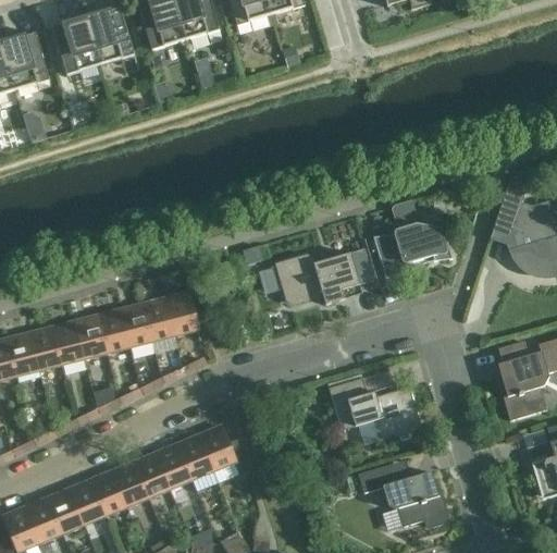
[(164,44),(185,38),(173,0),(141,0),(137,1),(151,48),(164,45),(164,44)]
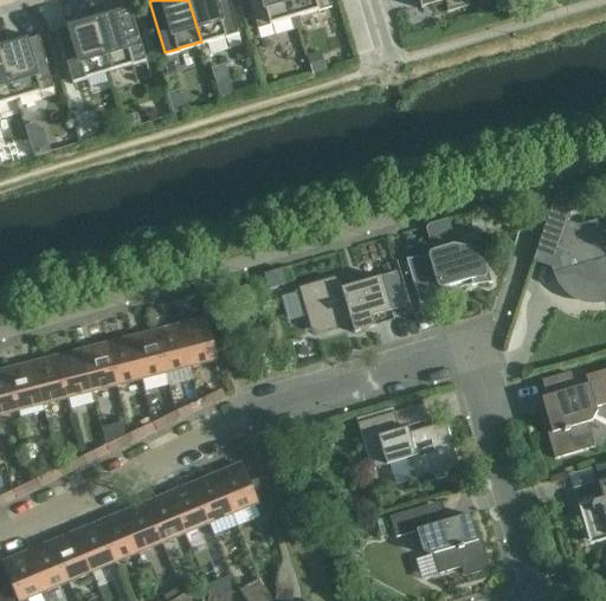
[(188,0),(201,41),(224,34),(225,36),(238,31),(229,0),(188,0)]
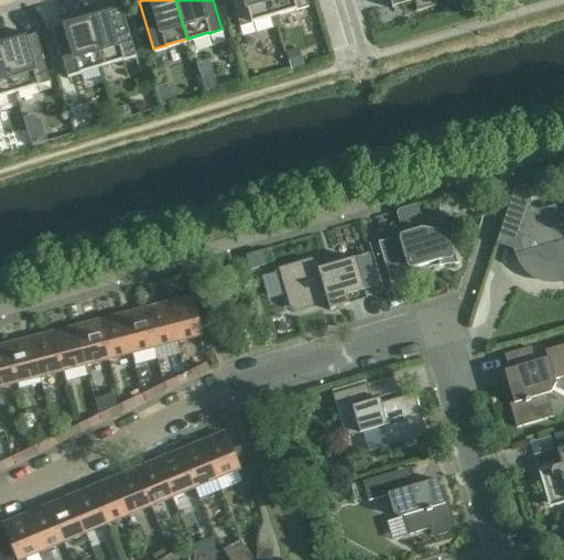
[(273,13),(269,0),(231,0),(240,24),(252,20),(252,19),(273,13)]
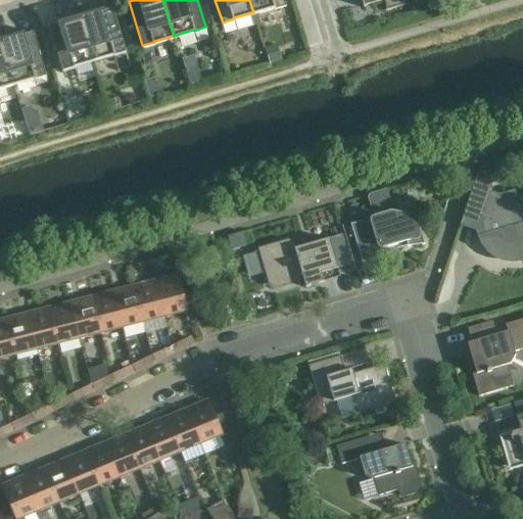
[(249,0),(253,12),(274,6),(274,7),(286,3),(285,0),(249,0)]
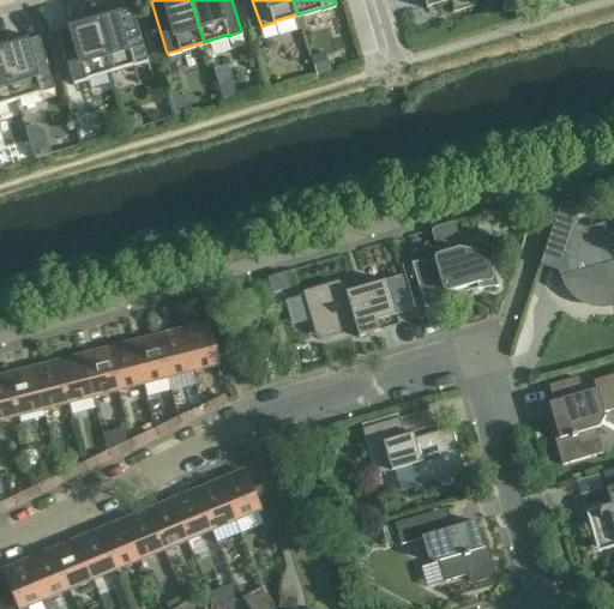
[(132,7),(119,11),(119,12),(112,13),(110,8),(110,7),(94,12),(110,70),(133,62),(133,64),(148,59),(132,7)]
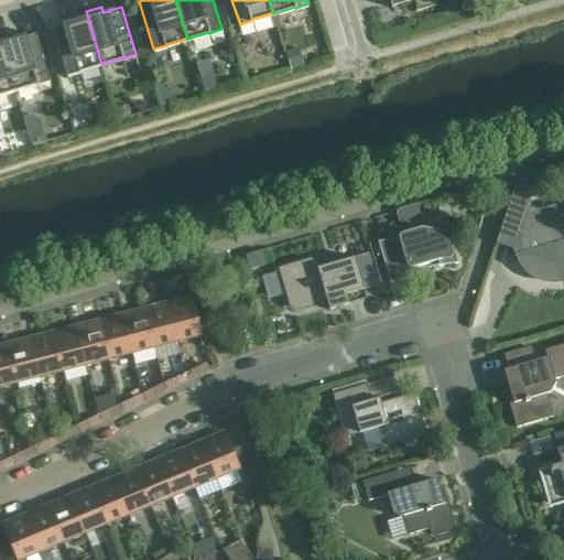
[(79,70),(101,64),(86,11),(71,15),(71,17),(73,21),(66,23),(53,27),(67,74),(79,71),(79,70)]
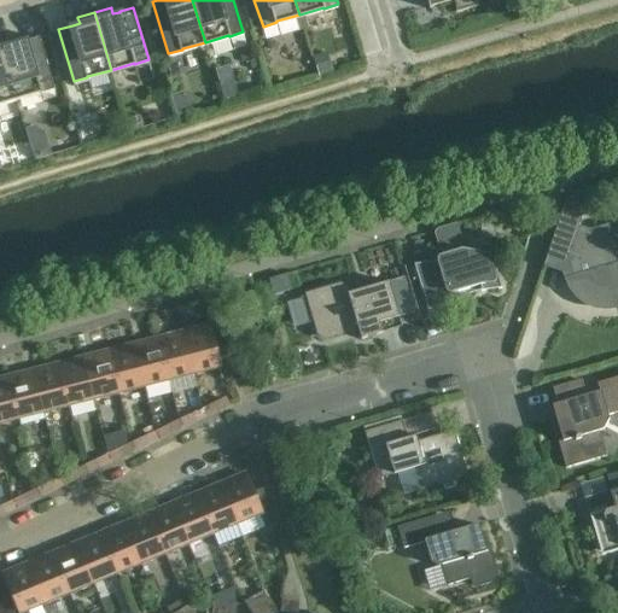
[(0,41),(16,98),(40,91),(40,92),(54,87),(47,64),(39,35),(24,39),(25,40),(18,41),(17,36),(17,35),(0,39),(0,41)]
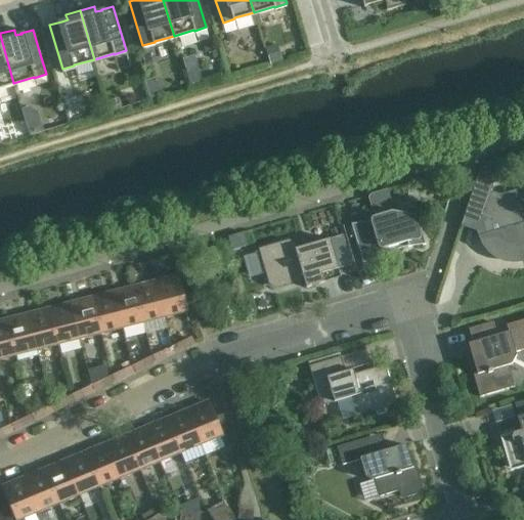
[(0,86),(13,83),(0,35),(0,86)]
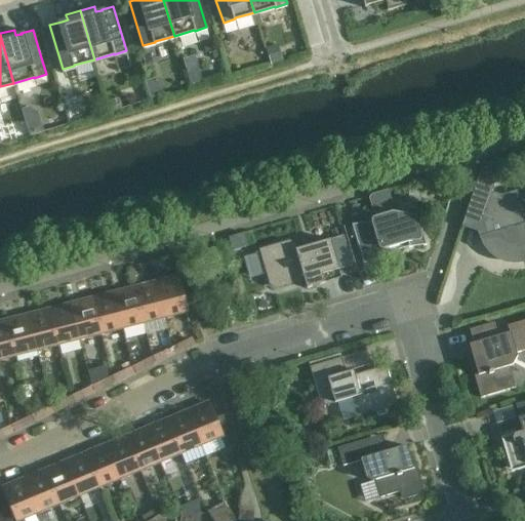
[(282,58),(277,41),(266,44),(271,63),(282,58)]
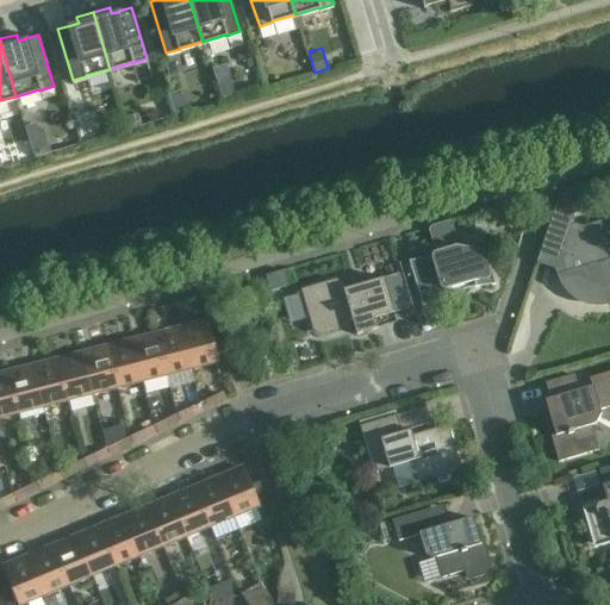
[(216,76),(221,94),(221,97),(236,92),(230,72),(216,76)]
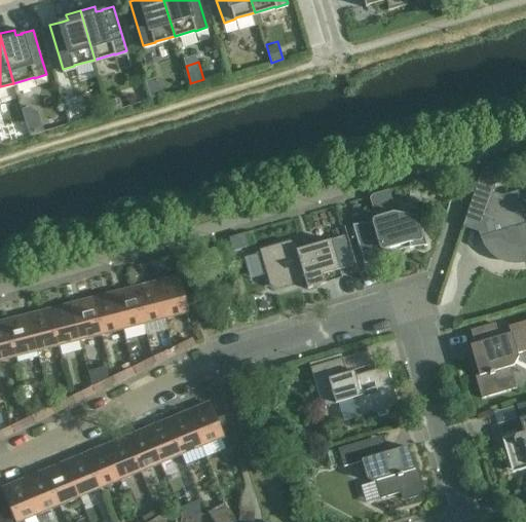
[(145,78),(149,92),(150,96),(162,91),(157,74),(145,78)]
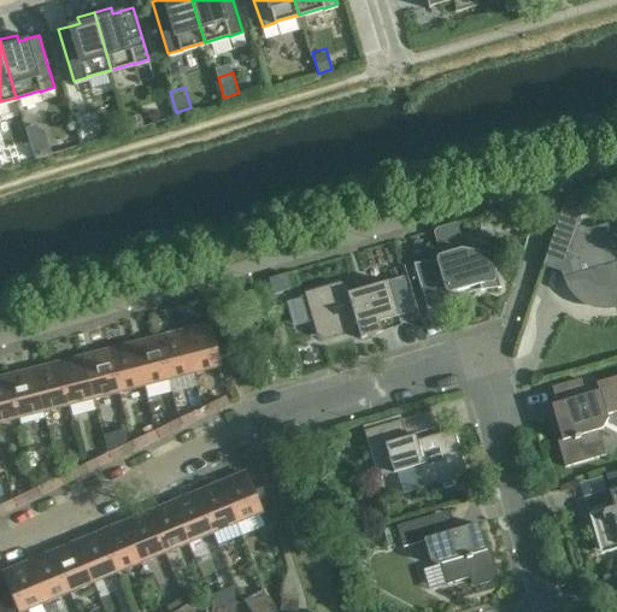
[(140,111),(124,116),(127,128),(142,123),(140,111)]
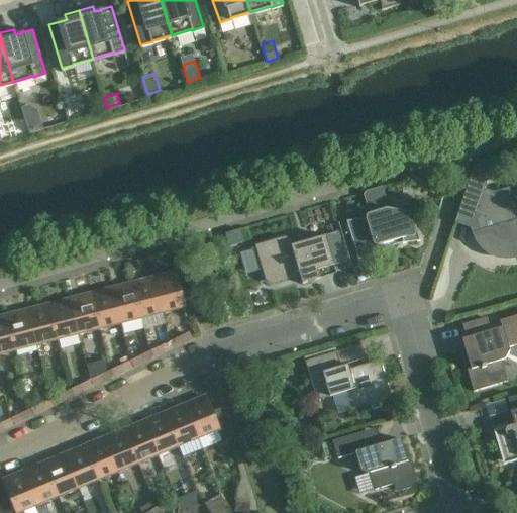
[(508,206),(515,204),(509,185),(493,189),(484,186),(487,177),(471,171),(459,205),(475,210),(473,215),(477,228),(475,229),(475,230),(479,238),(484,244),(491,249),(499,252),(507,253),(516,252),(516,255),(516,254),(516,216),(511,218),(508,206)]
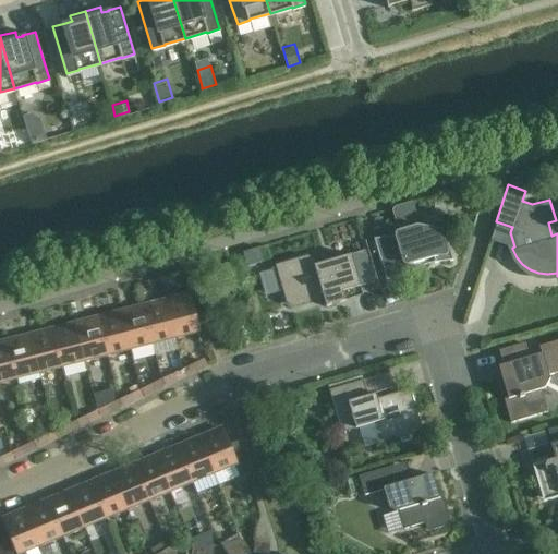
[(380,214),(372,214),(372,223),(381,223),(380,214)]
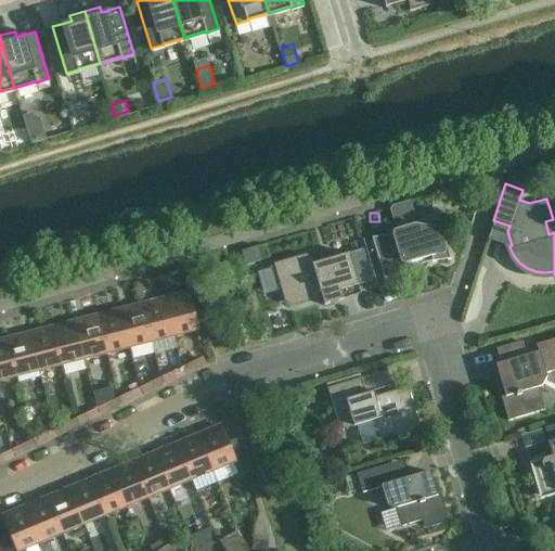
[(450,256),(438,215),(423,225),(422,219),(396,227),(397,232),(372,234),(377,255),(378,255),(378,254),(388,251),(394,260),(395,261),(397,263),(398,263),(430,253),(431,257),(431,258),(450,256)]
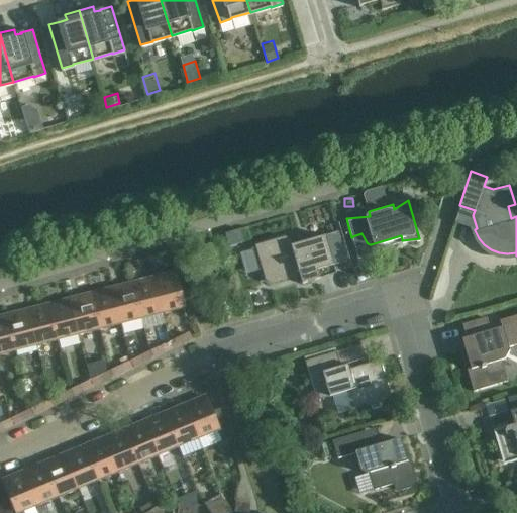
[(337,229),(325,233),(292,242),(291,239),(284,235),(256,243),(267,277),(273,281),(299,273),(302,281),(319,276),(317,268),(346,259),(337,229)]
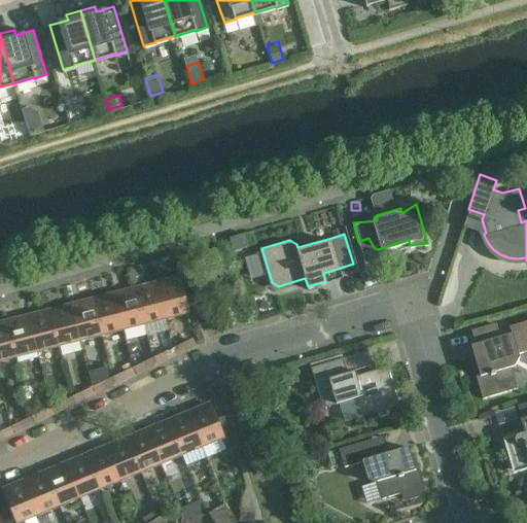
[(178,275),(155,281),(165,315),(186,310),(178,275)]
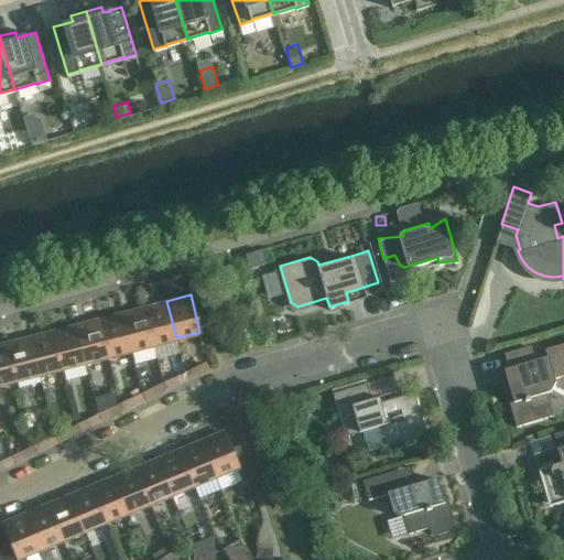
[(144,307),(153,344),(176,337),(166,301),(144,307)]
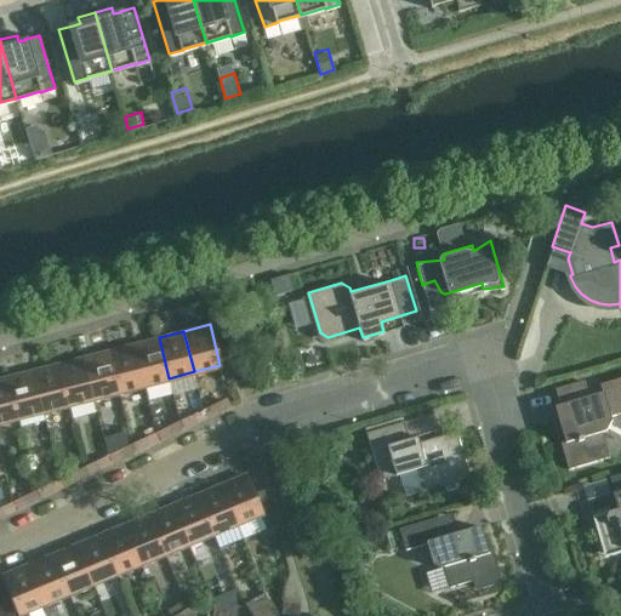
[(159,337),(134,343),(143,385),(169,378),(159,337)]
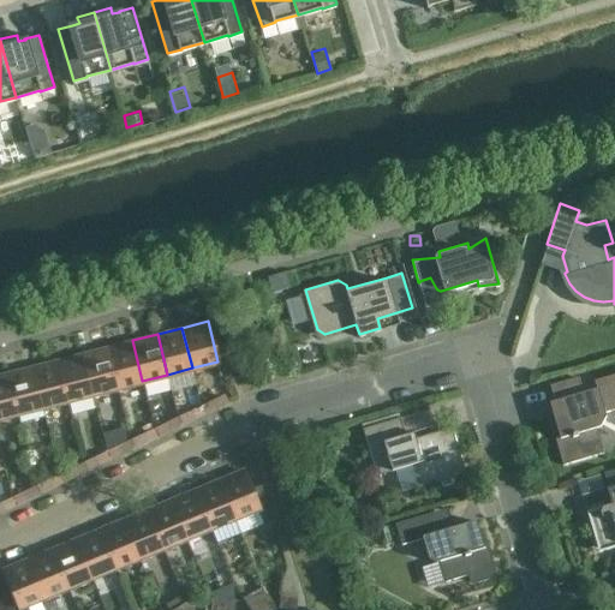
[(107,347),(118,387),(142,381),(132,340),(107,347)]
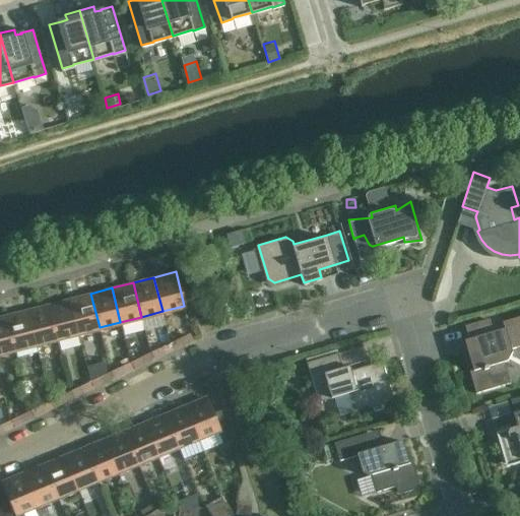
[(90,294),(69,299),(78,333),(100,327),(90,294)]
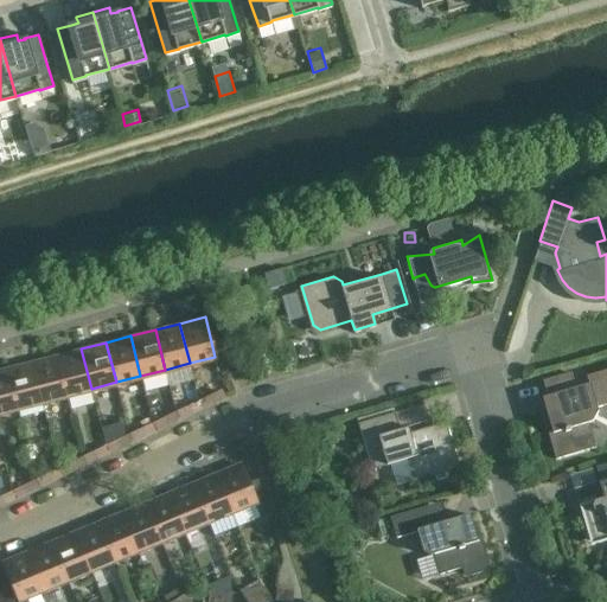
[(57,354),(66,395),(91,389),(81,348),(57,354)]
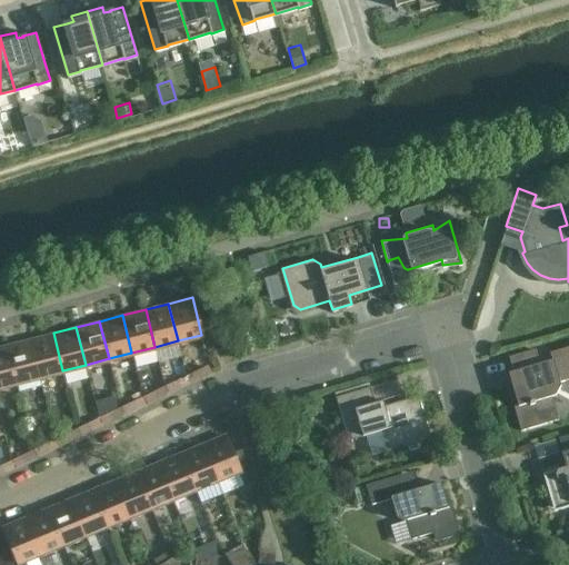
[(53,333),(30,339),(40,376),(62,370),(53,333)]
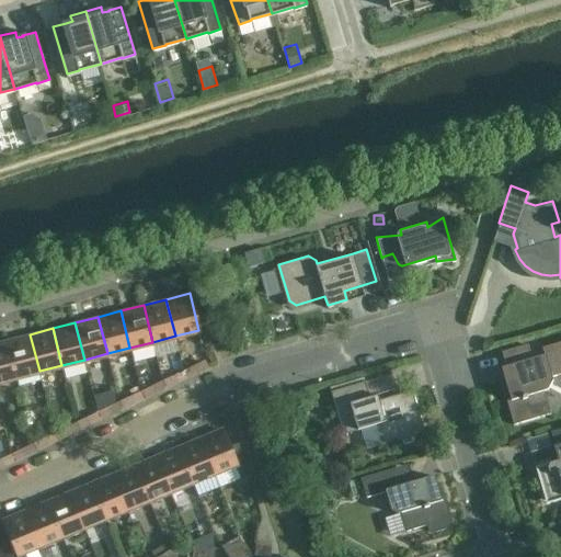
[(16,377),(39,371),(30,334),(7,340),(16,377)]
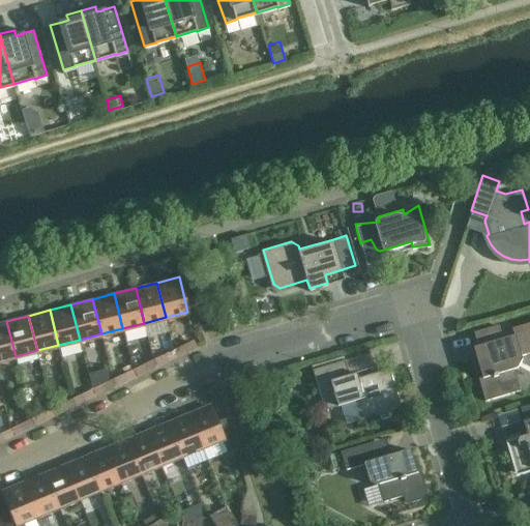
[(473,345),(482,375),(478,376),(484,399),(520,388),(513,367),(517,366),(522,357),(521,353),(529,350),(529,320),(512,325),(514,333),(502,337),(498,323),(473,330),(477,344),(473,345)]
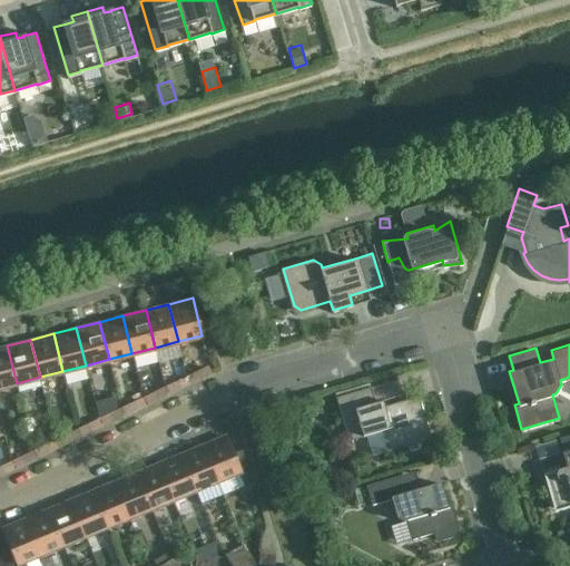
[(7,345),(0,347),(0,387),(17,383),(7,345)]
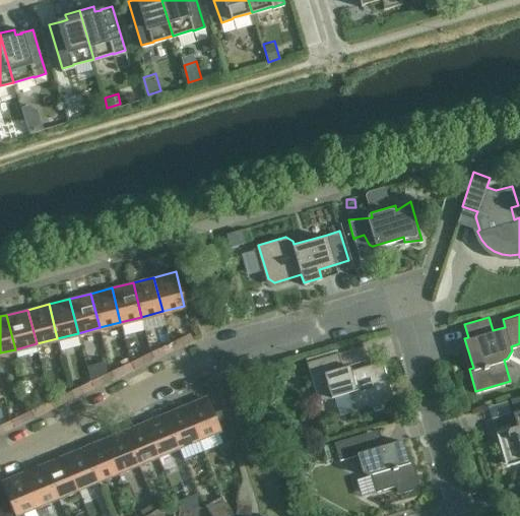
[(188,332),(171,341),(174,347),(191,339),(188,332)]
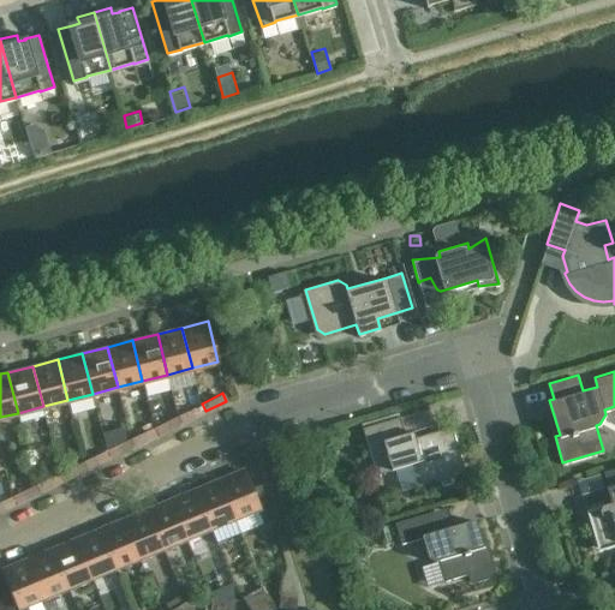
[(206,411),(202,404),(181,413),(185,420),(206,411)]
